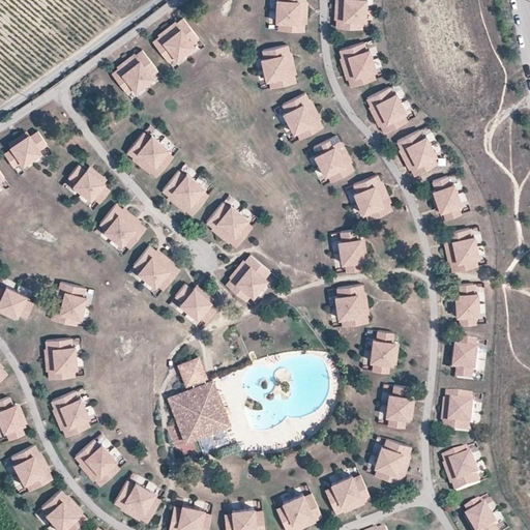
[(305,1),(304,0),(276,0),(276,9),(306,11),(306,5),(301,5),(302,0),(305,1)]
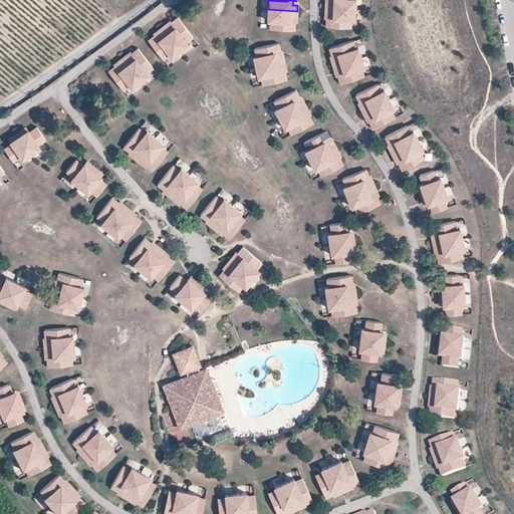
[(330,0),(330,2),(325,2),(325,8),(354,9),(354,0),(330,0)]
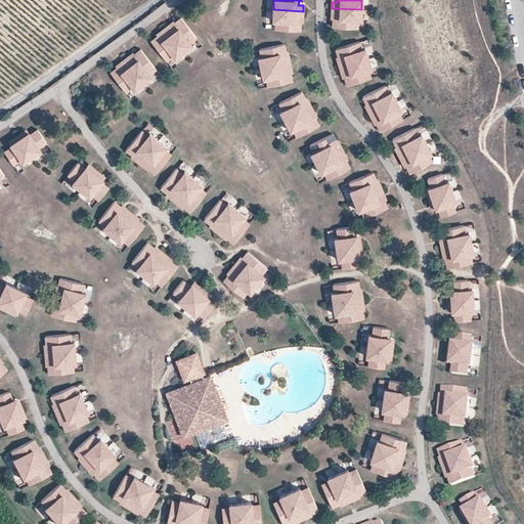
[(333,18),(333,27),(351,28),(351,19),(358,19),(361,19),(361,9),(332,8),(332,13),(337,13),(336,18),(333,18)]
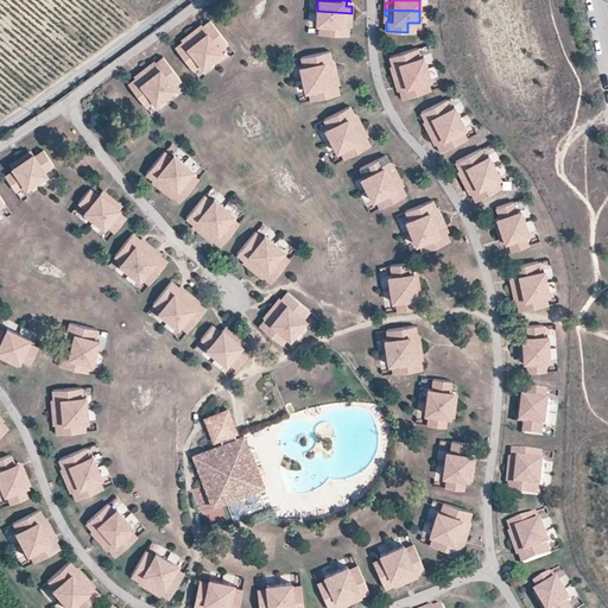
[(327,33),(348,35),(349,25),(346,24),(346,19),(352,19),(352,13),(317,11),(316,24),(320,24),(328,24),(327,33)]
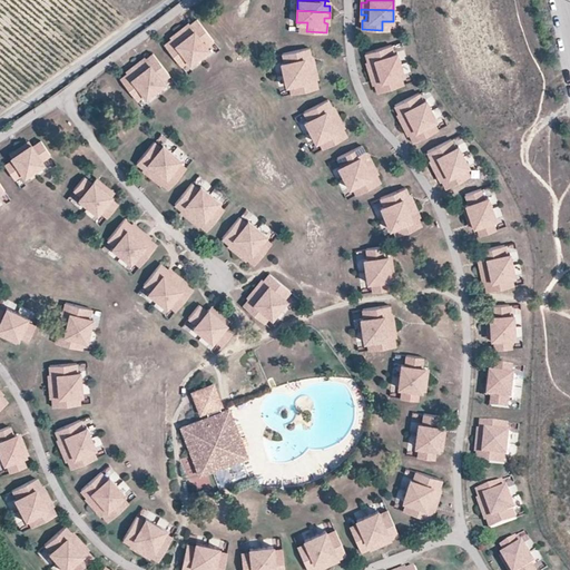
[(209,35),(197,19),(189,25),(192,28),(187,30),(184,26),(179,30),(199,56),(208,48),(206,46),(202,40),(209,35)]
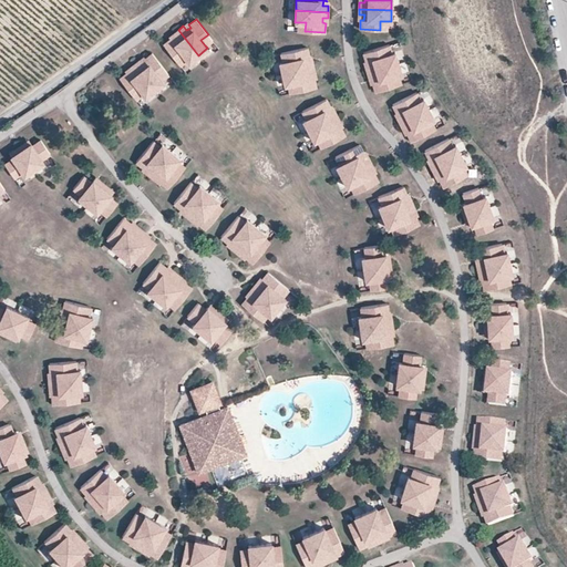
[(171,39),(163,44),(175,60),(183,54),(187,60),(188,62),(198,55),(178,30),(173,33),(176,38),(173,41),(171,39)]
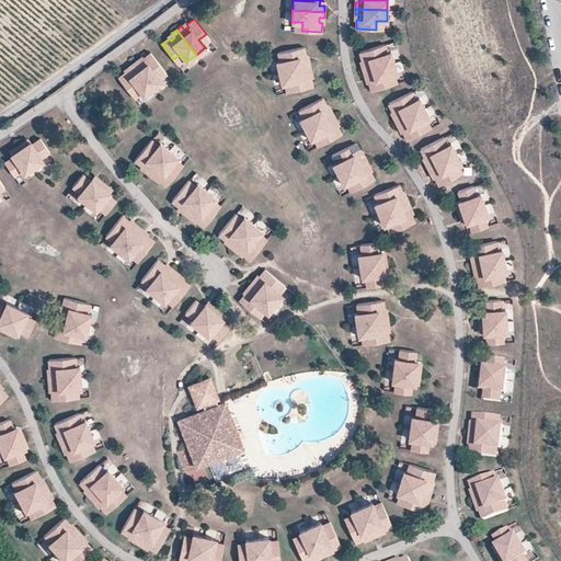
[(206,34),(198,39),(203,45),(210,39),(206,34)]
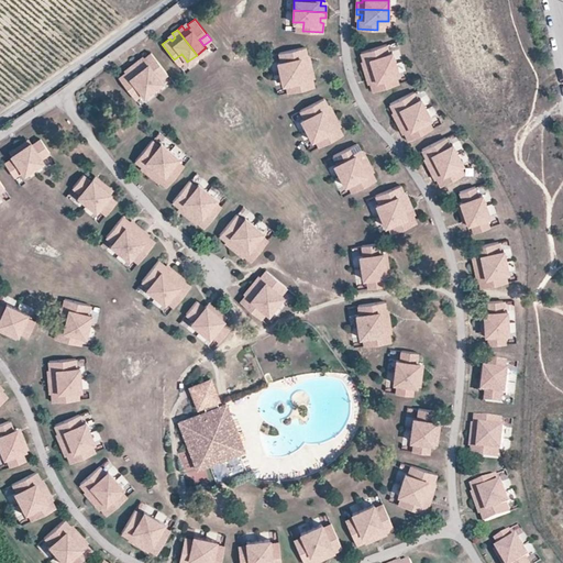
[(379,46),(382,55),(389,53),(386,44),(379,46)]
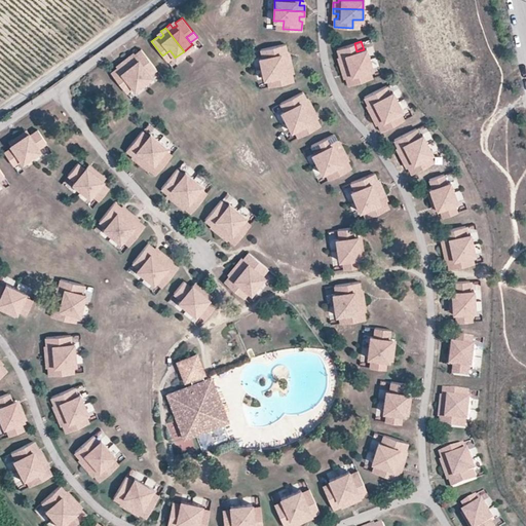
[(287,51),(285,43),(267,47),(269,55),(262,57),(260,58),(262,68),(291,62),(290,55),(285,57),(284,52),(287,51)]
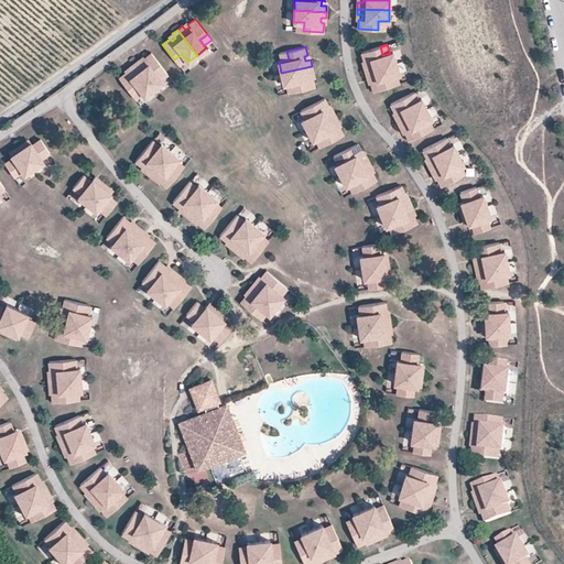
[(380,46),(361,52),(365,62),(367,61),(369,65),(364,66),(366,73),(397,63),(392,52),(390,53),(382,55),(380,46)]
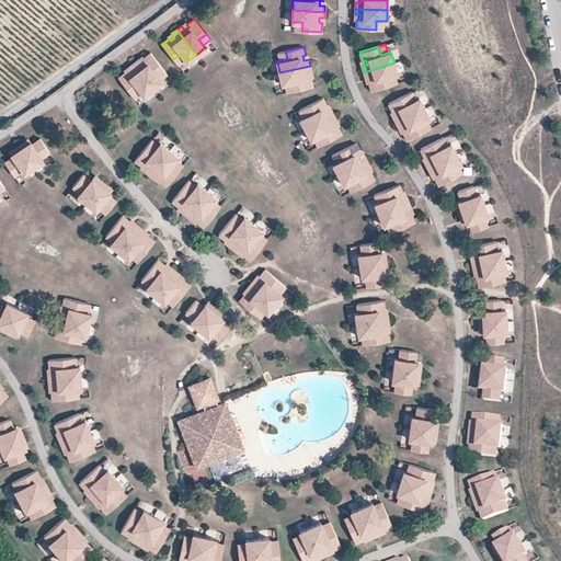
[(279,60),(287,59),(285,50),(278,52),(279,60)]
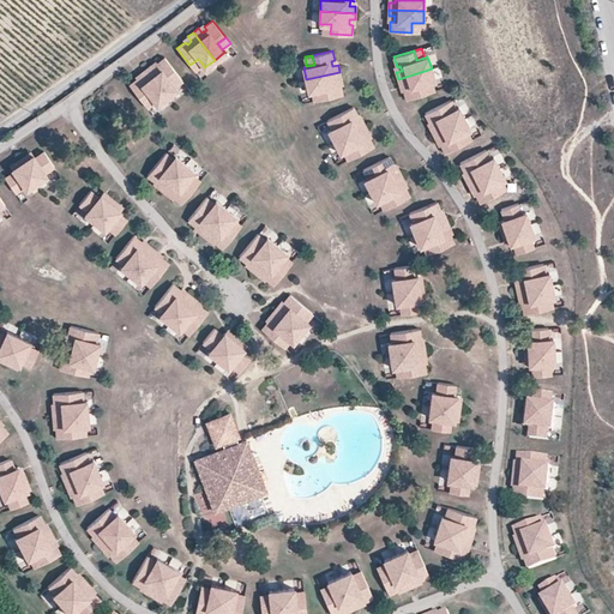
[(178,74),(164,58),(156,64),(158,66),(155,70),(151,65),(145,70),(167,97),(178,89),(175,86),(170,80),(178,74)]
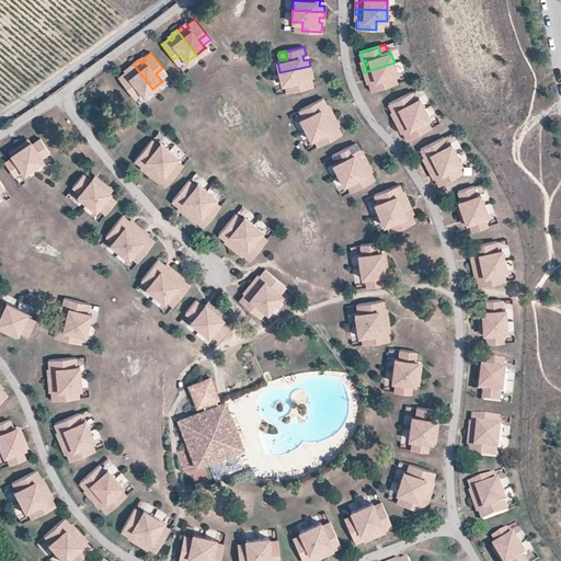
[(185,59),(181,54),(173,59),(178,65),(185,59)]
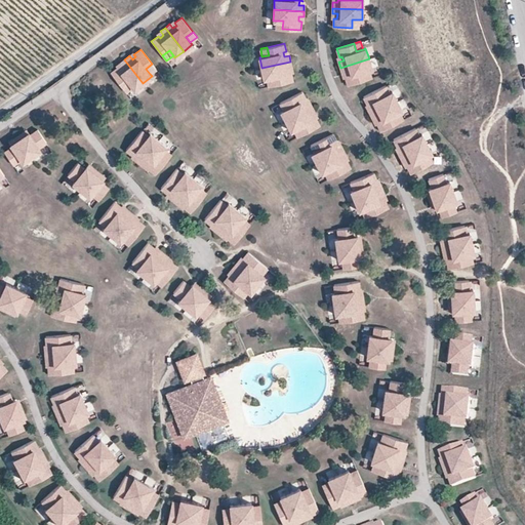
[(346,77),(348,85),(365,80),(363,72),(369,70),(372,69),(369,58),(340,68),(341,73),(347,72),(348,76),(346,77)]
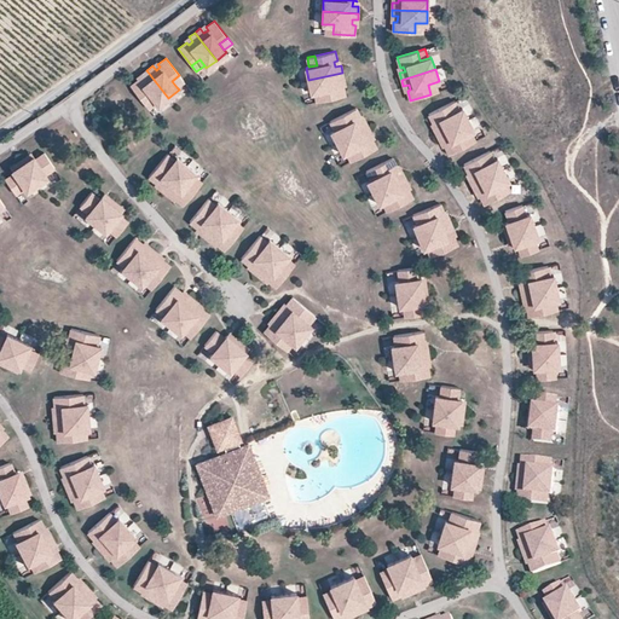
[(138,79),(131,86),(144,103),(151,97),(156,103),(158,105),(168,98),(146,70),(142,74),(145,79),(140,82),(138,79)]
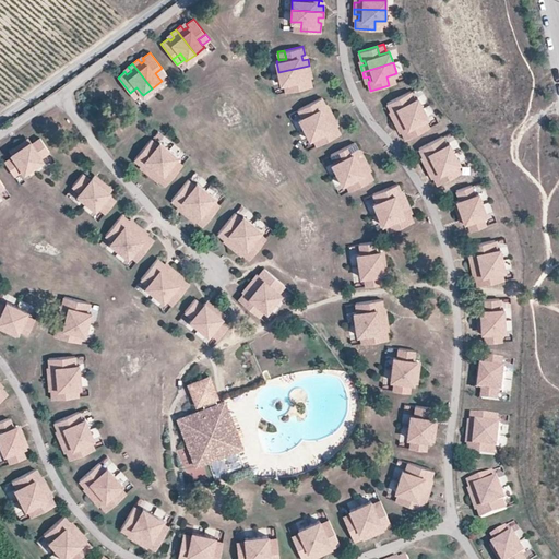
[(293,90),(312,85),(310,76),(307,78),(306,72),(311,71),(309,66),(278,72),(281,84),(284,83),(292,81),(293,90)]
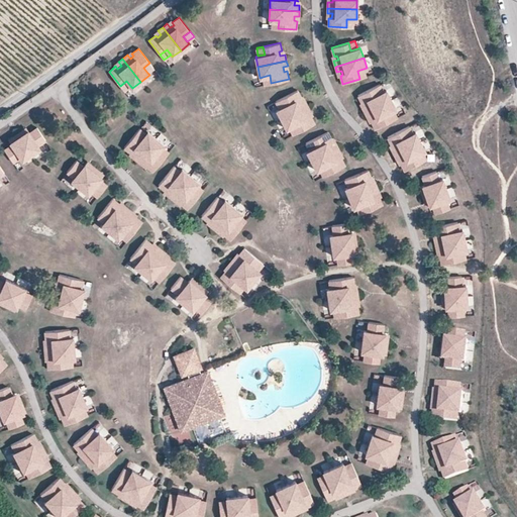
[(149,63),(143,68),(147,73),(153,68),(149,63)]
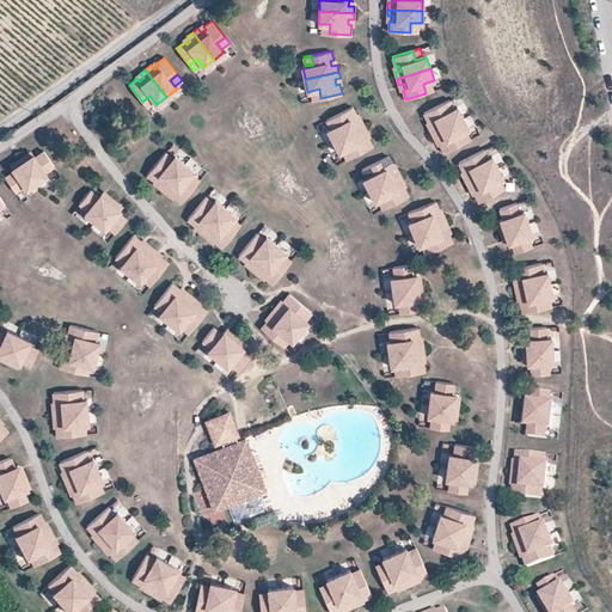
[(430,81),(423,84),(426,93),(433,91),(430,81)]
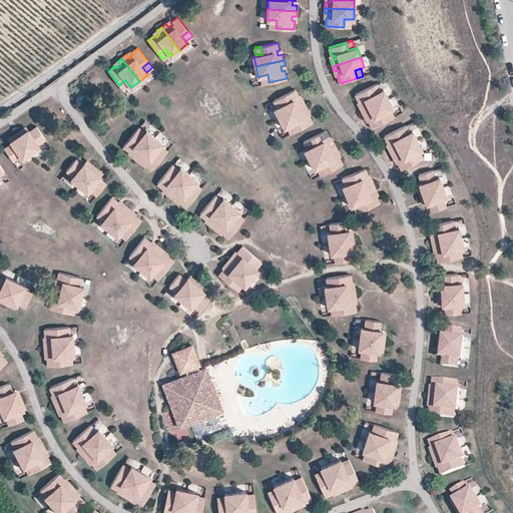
[(269,82),(268,74),(261,76),(263,84),(269,82)]
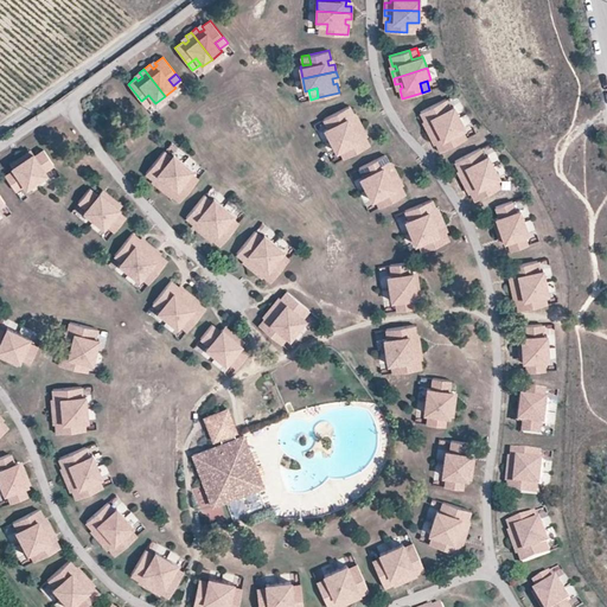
[(153,101),(148,95),(141,101),(146,107),(153,101)]
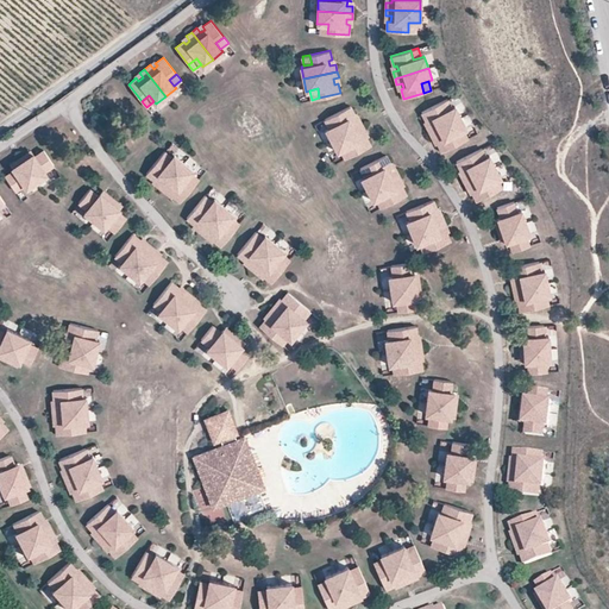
[(440,102),(445,111),(452,107),(447,99),(440,102)]
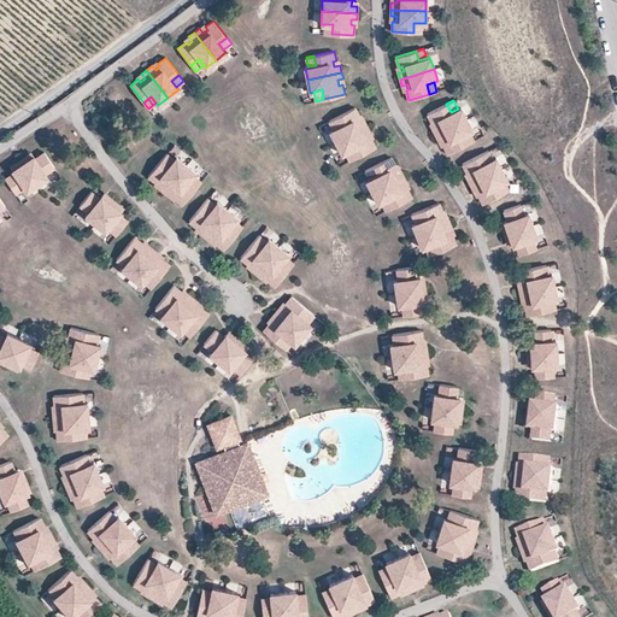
[(446,104),(428,113),(432,123),(435,122),(438,127),(433,129),(435,135),(466,118),(460,107),(458,109),(451,112),(446,104)]
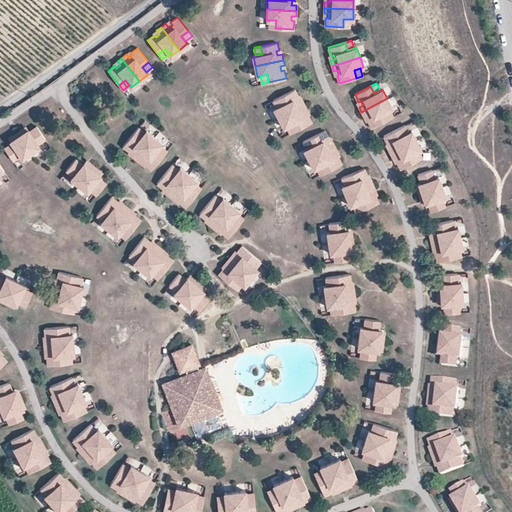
[(298,96),(295,89),(279,97),(282,104),(276,107),(274,108),(279,118),(305,104),(302,99),(298,102),(296,98),(298,96)]
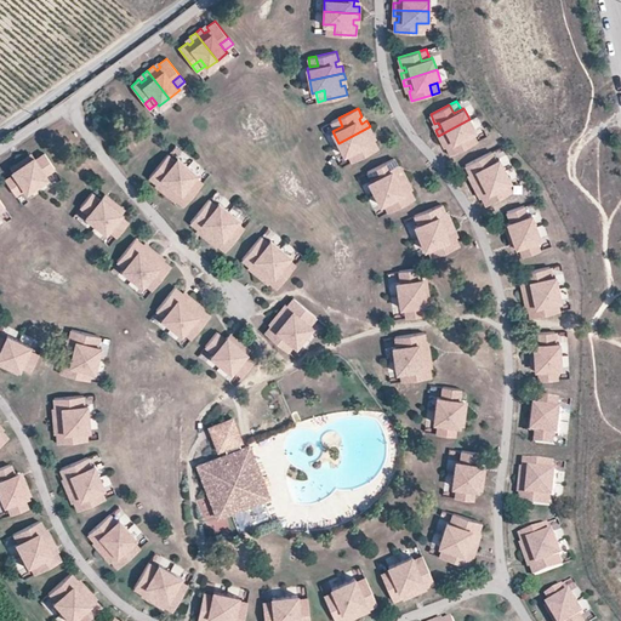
[(335,130),(342,126),(339,118),(331,121),(335,130)]
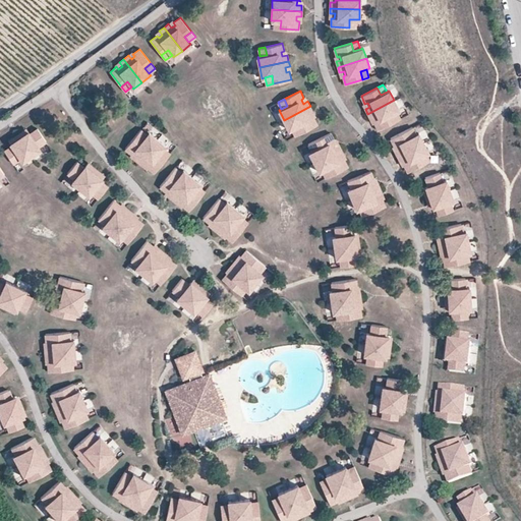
[(374,122),(379,129),(394,121),(391,114),(397,111),(399,110),(394,100),(367,114),(370,119),(374,116),(377,120),(374,122)]
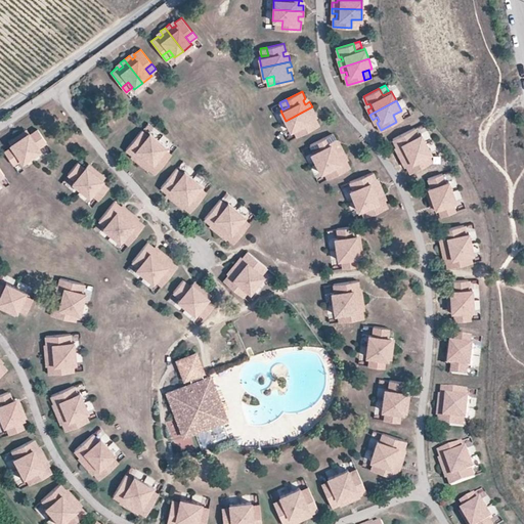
[(303,133),(319,125),(315,117),(312,118),(310,114),(314,112),(312,106),(286,121),(291,130),(293,129),(299,126),(303,133)]
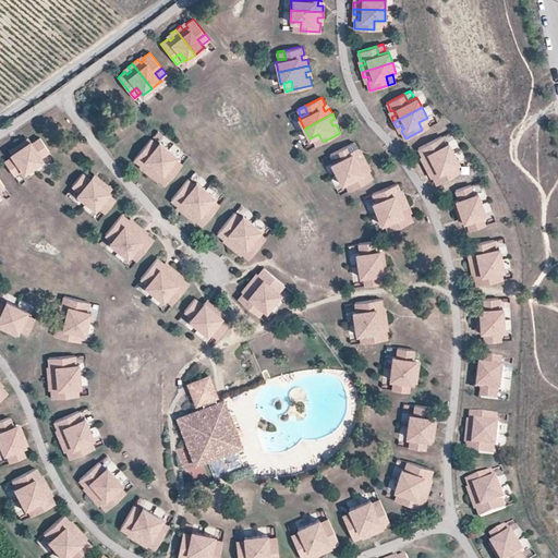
[(425,119),(419,122),(422,130),(428,126),(425,119)]
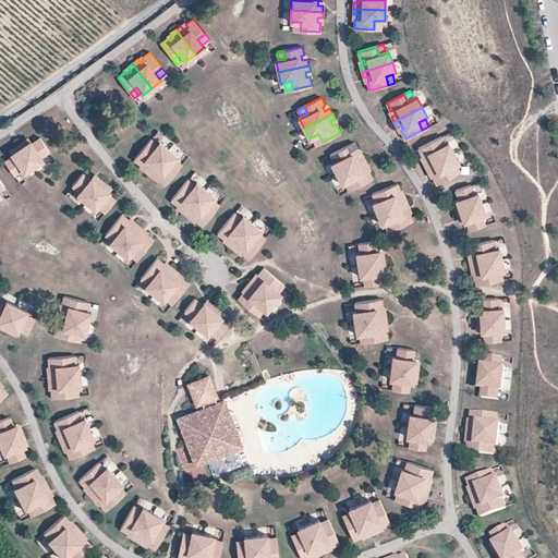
[(323,142),(318,134),(312,137),(316,145),(323,142)]
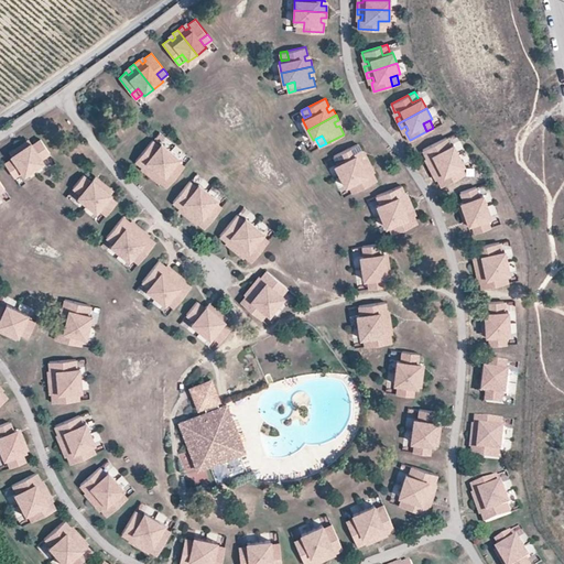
[(440,141),(444,149),(451,145),(446,137),(440,141)]
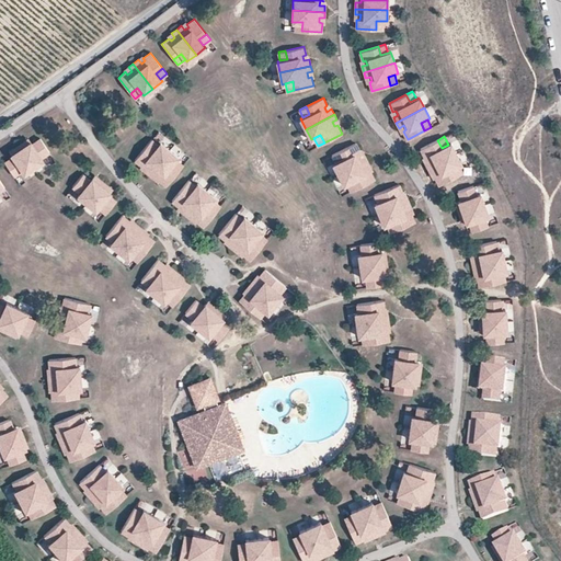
[(41,138),(32,144),(27,147),(24,141),(19,145),(34,167),(43,161),(41,158),(38,152),(46,148),(41,138)]
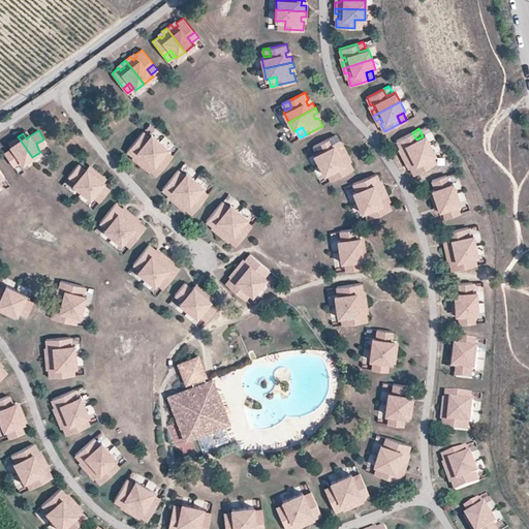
[(138,136),(145,142),(149,136),(143,131),(138,136)]
